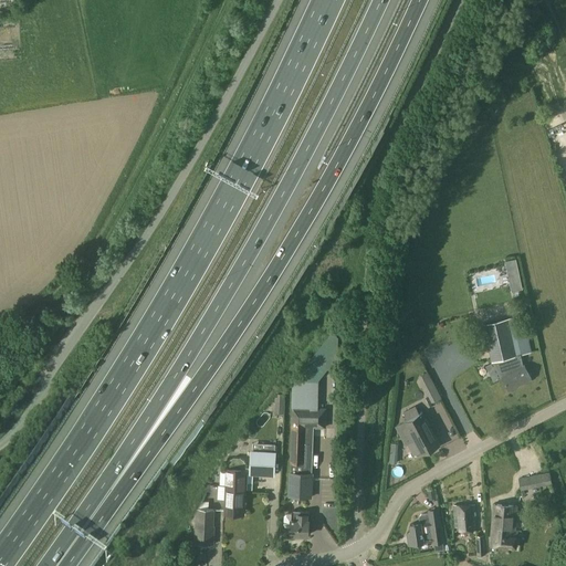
[(516,259),(505,261),(512,291),(523,289),(516,259)]
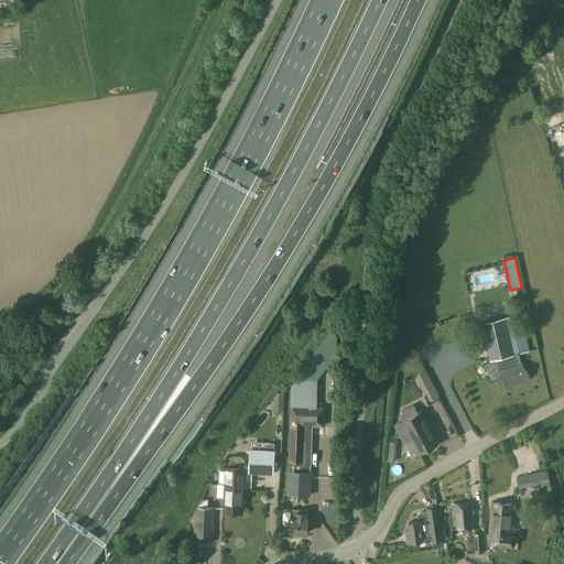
[(490,359),(492,359),(508,356),(519,353),(510,316),(481,323),(490,359)]
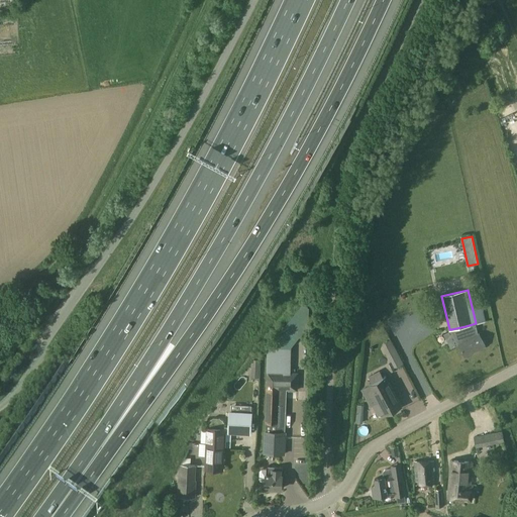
[(478,333),(476,323),(466,326),(451,329),(458,343),(466,356),(486,346),(479,333),(478,333)]
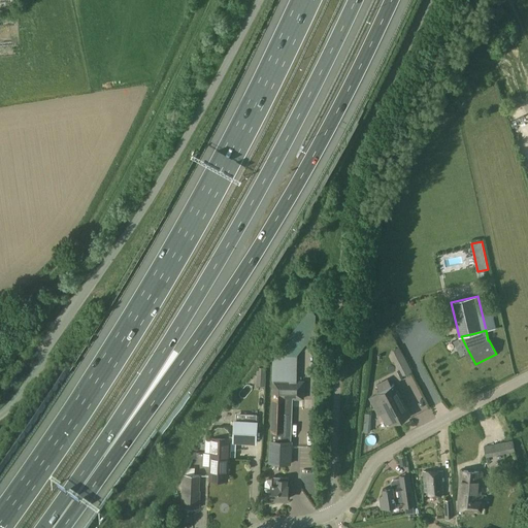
[(403,354),(394,358),(402,375),(413,370),(403,354)]
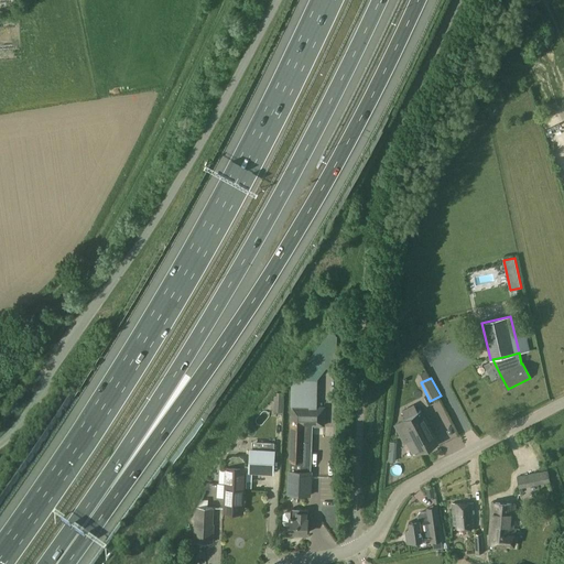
[(274,402),(283,402),(283,392),(277,392),(277,394),(274,394),(274,402)]
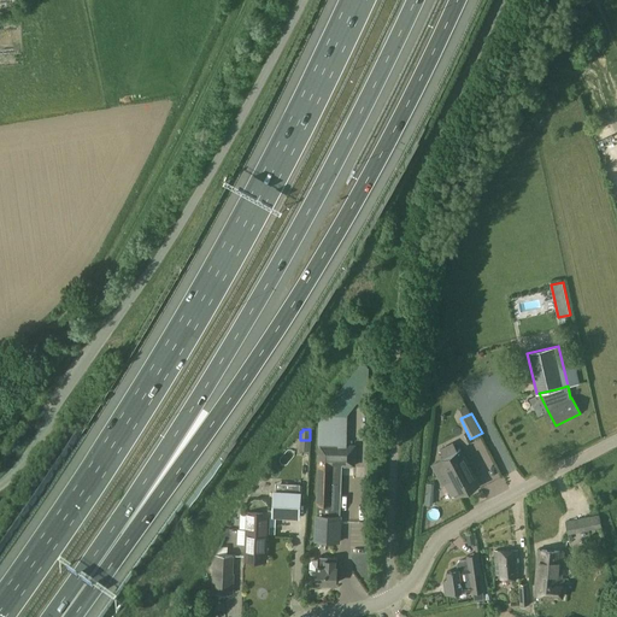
[(317,515),(316,540),(340,541),(341,516),(329,516),(329,505),(333,505),(333,494),(341,494),(342,465),(356,465),(357,446),(321,444),(317,515)]
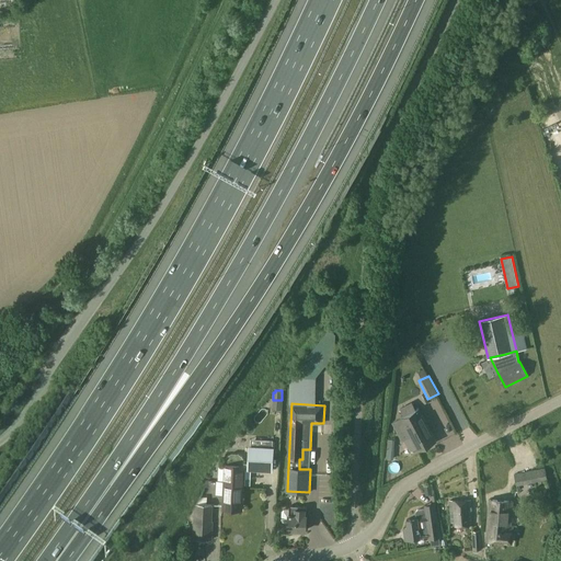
[(419,409),(393,422),(403,441),(404,441),(409,449),(411,448),(413,453),(419,450),(436,442),(419,409)]
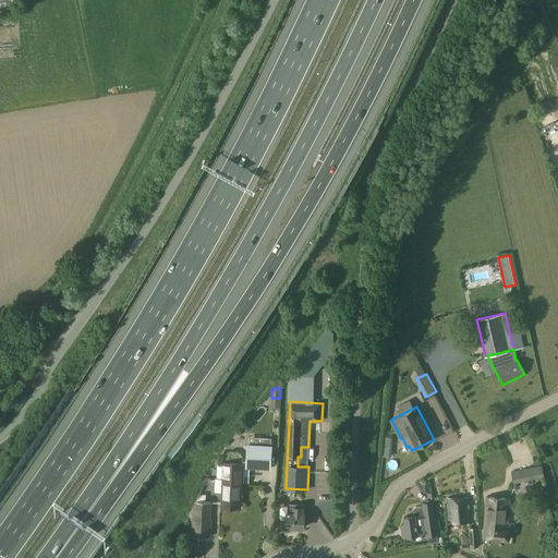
[(246,466),(250,466),(271,468),(273,445),(247,444),(246,466)]
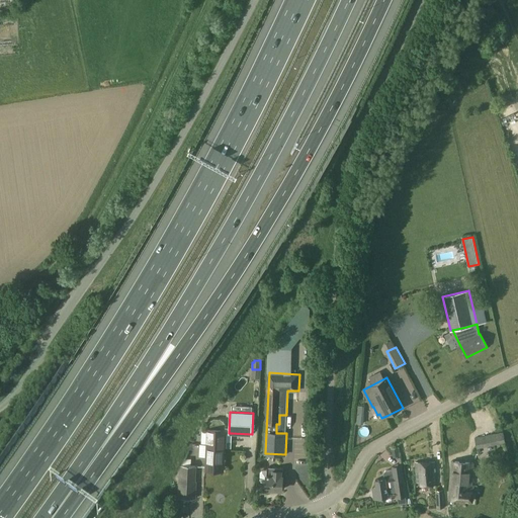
[(207,447),(224,448),(225,430),(220,429),(220,424),(208,424),(207,447)]
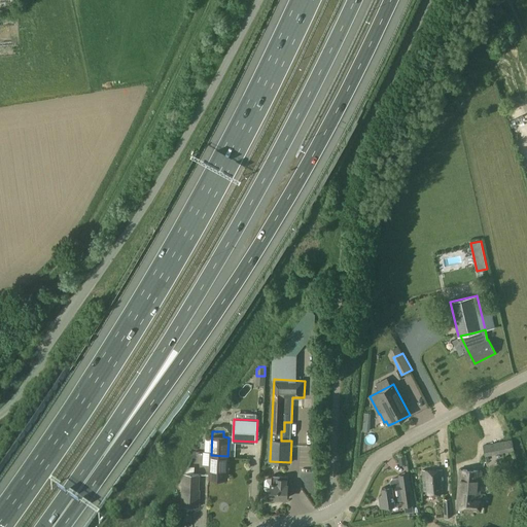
[(512,440),(483,445),(485,456),(515,450),(512,440)]
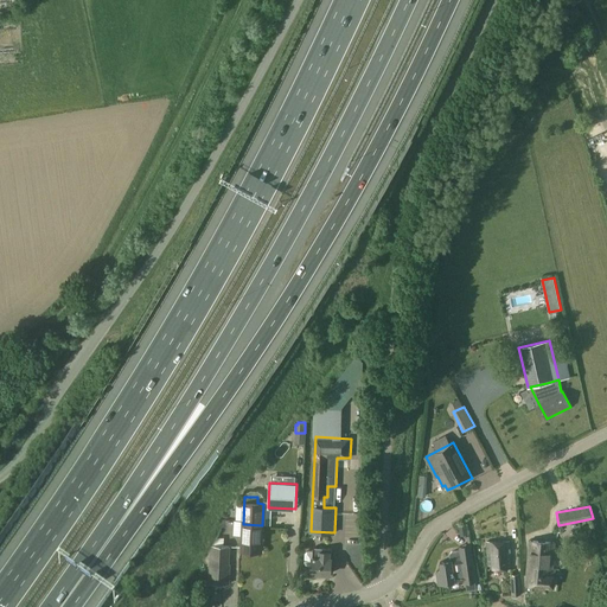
[(243,524),(242,535),(241,550),(261,551),(262,525),(243,524)]
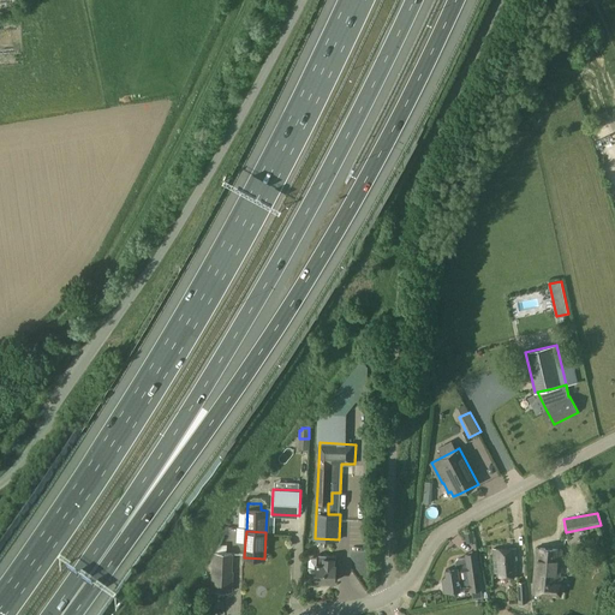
[(493,549),(495,575),(519,575),(517,548),(493,549)]
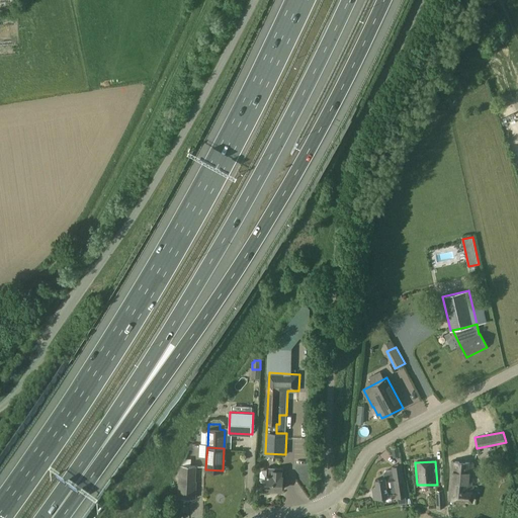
[(448,499),(472,501),(473,491),(471,491),(473,463),(451,461),(448,499)]
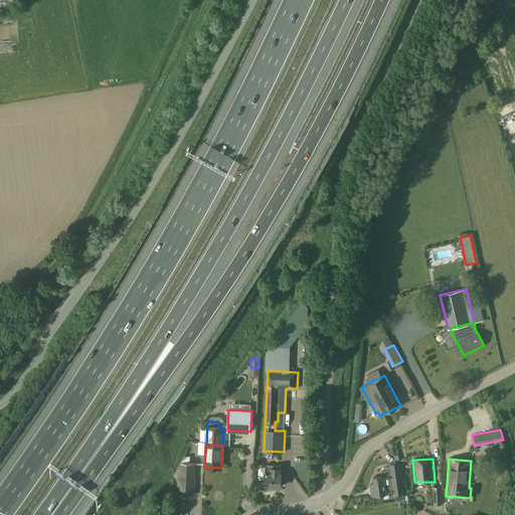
[(403,493),(400,473),(398,462),(389,464),(389,467),(383,468),(381,470),(382,475),(373,477),(375,488),(371,489),(372,496),(385,493),(394,492),(394,494),(403,493)]
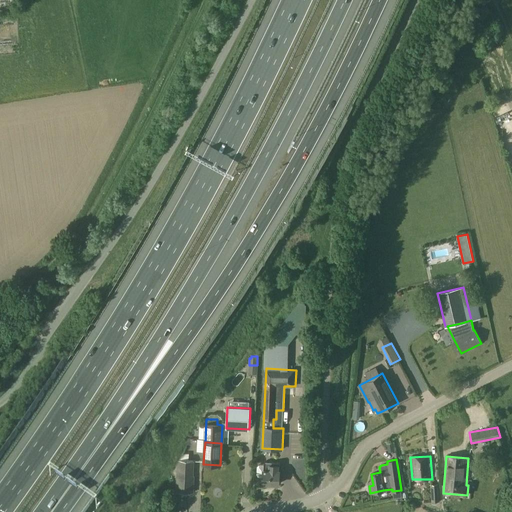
[(178,460),(177,491),(193,492),(193,476),(192,476),(193,461),(178,460)]
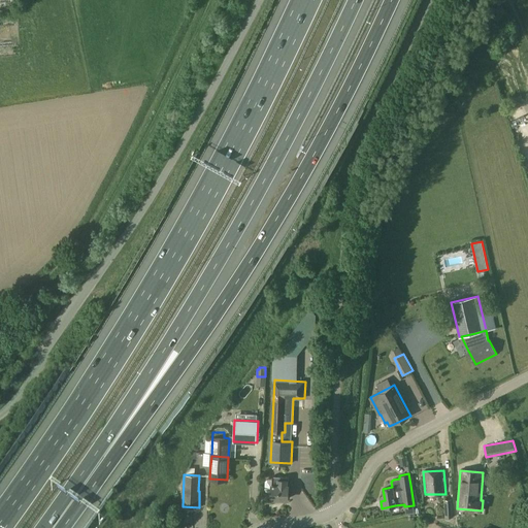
[(265,490),(267,492),(271,492),(271,498),(272,498),(272,500),(277,500),(278,499),(288,499),(289,477),(272,476),(272,480),(267,480),(265,482),(265,490)]
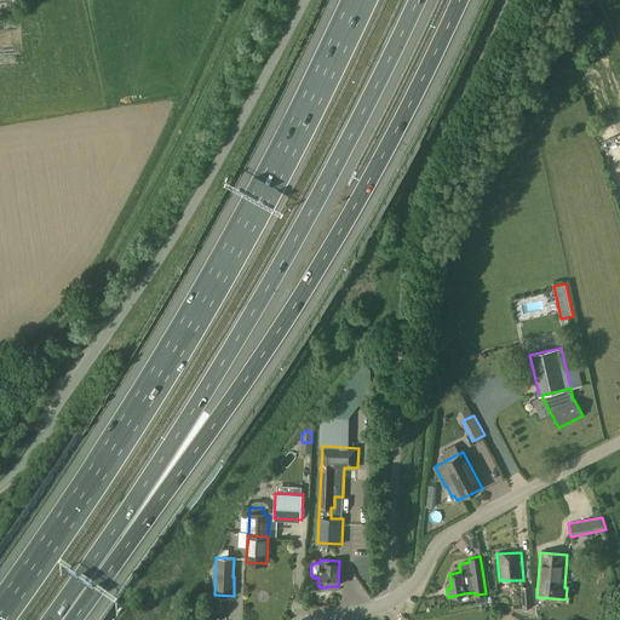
[(528,586),(521,586),(522,608),(532,607),(530,569),(527,569),(528,586)]
